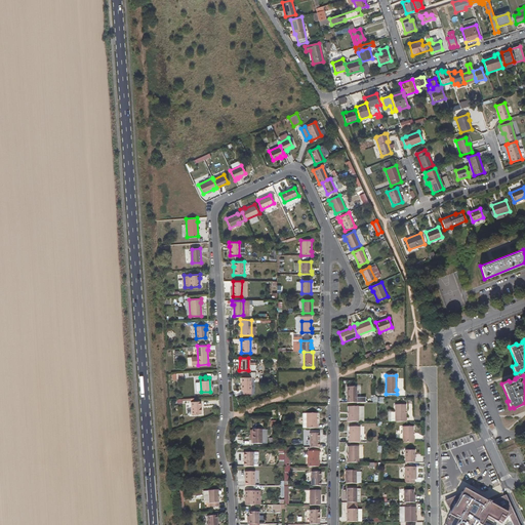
[(240,377),(240,390),(244,390),(249,390),(249,377),(240,377)]
